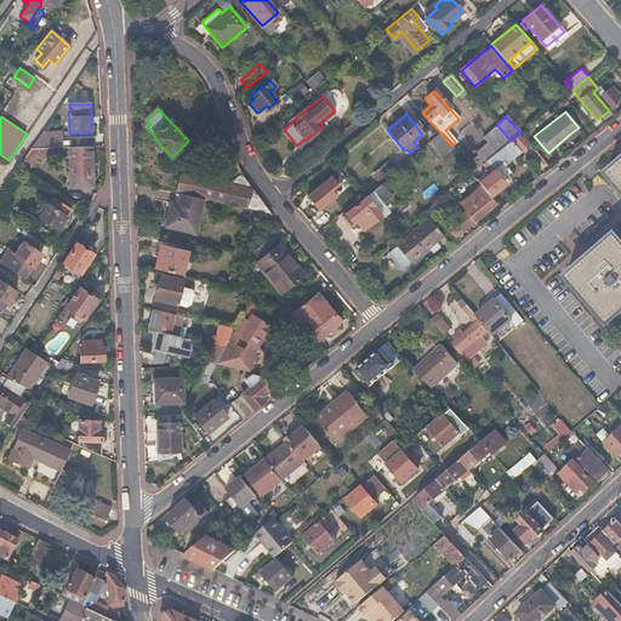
[(497,125),(482,138),(485,144),(476,153),(484,163),(511,141),(497,125)]
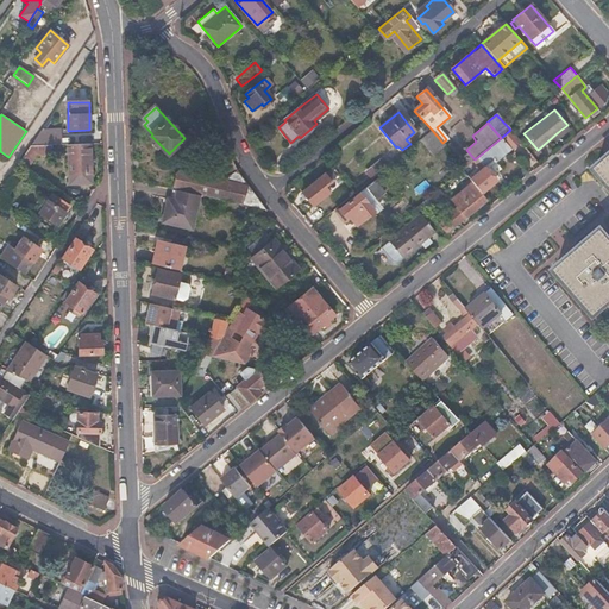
[(570,129),(567,125),(558,132),(562,136),(570,129)]
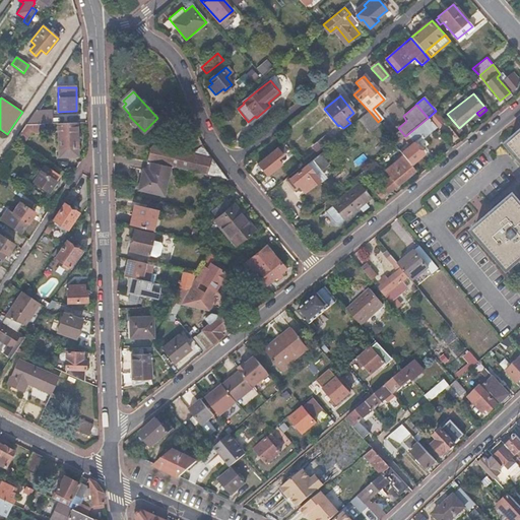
[(369,111),(359,120),(369,132),(379,124),(378,122),(369,111)]
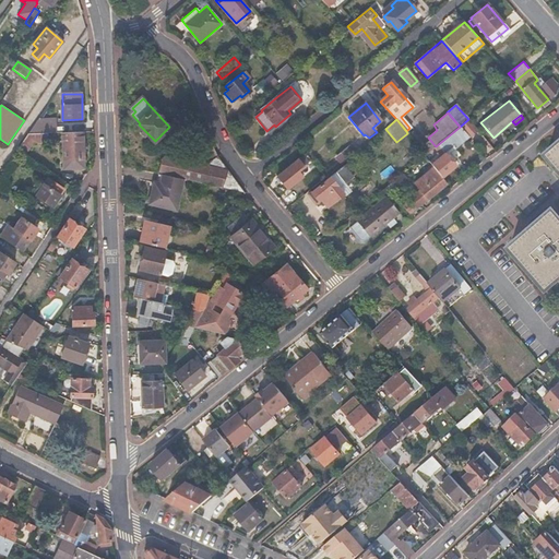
[(468,119),(460,127),(436,146),(435,147),(441,156),(431,165),(433,167),(443,179),(456,168),(445,154),(454,147),(455,149),(478,131),(468,119)]
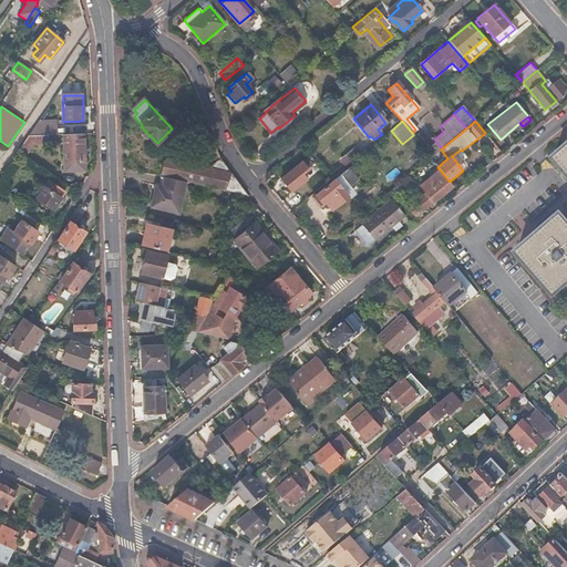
[(57,126),(41,127),(41,135),(49,135),(57,135),(57,126)]
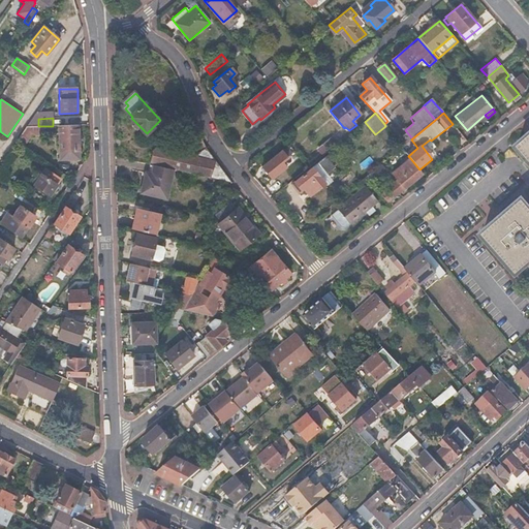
[(191,118),(182,122),(195,155),(205,148),(191,118)]
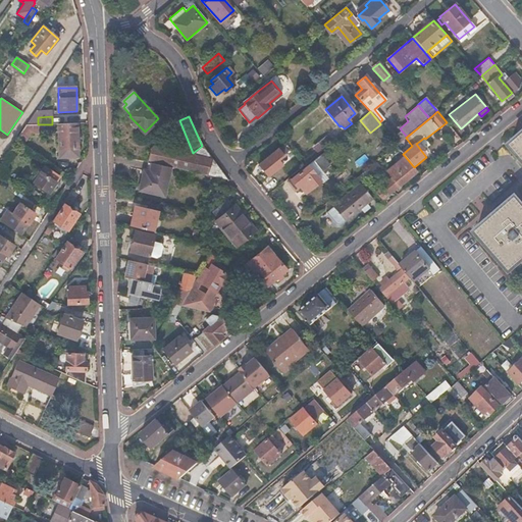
[(77,123),(59,124),(60,158),(79,157),(77,123)]
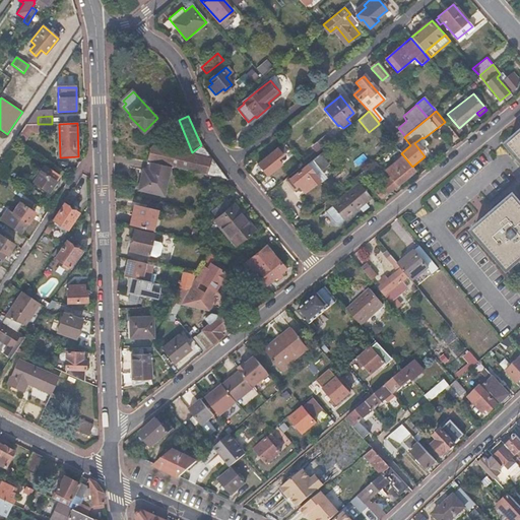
[(38,124),(26,125),(16,140),(23,145),(31,133),(45,133),(45,124),(38,124)]
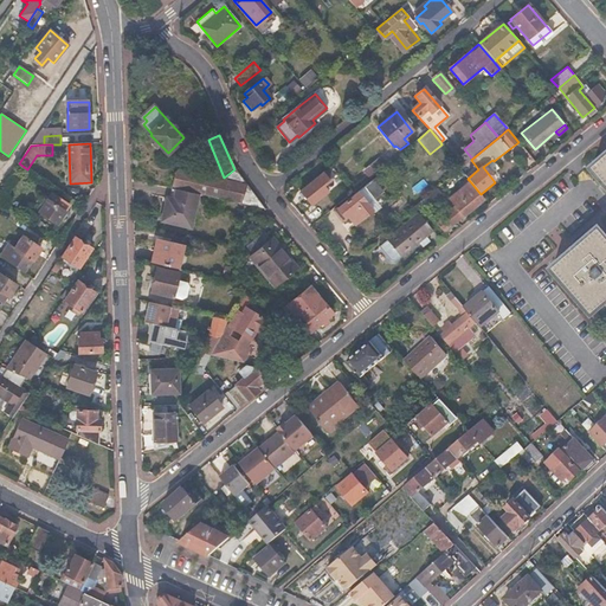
[(605,158),(595,167),(605,178),(605,158)]
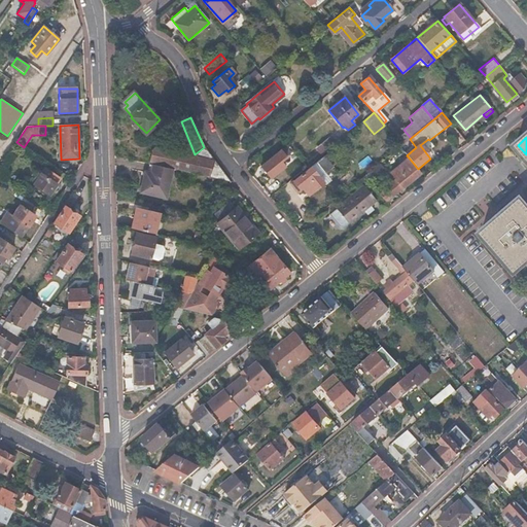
[(331,147),(326,141),(317,148),(323,154),(327,151),(331,147)]
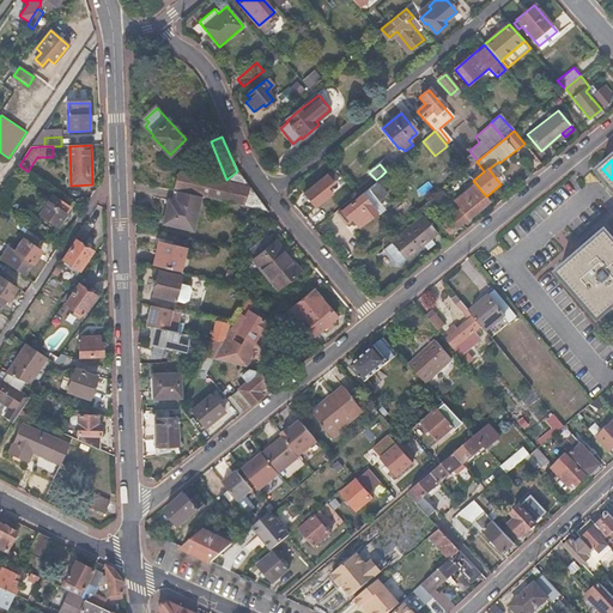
[(177,173),(174,190),(180,192),(267,211),(237,171),(226,180),(223,182),(181,171),(177,173)]
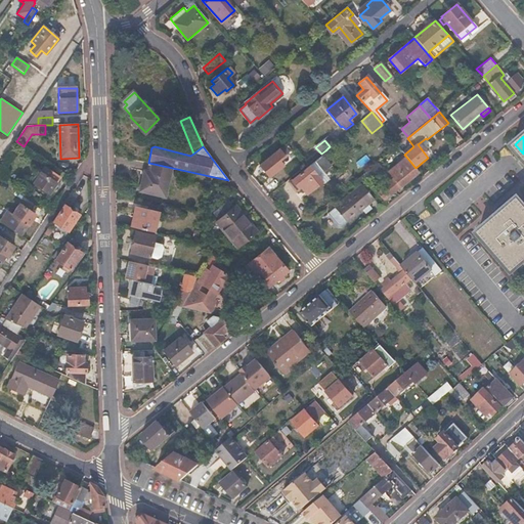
[(290,153),(285,146),(260,166),(269,177),(284,166),(279,161),(290,153)]
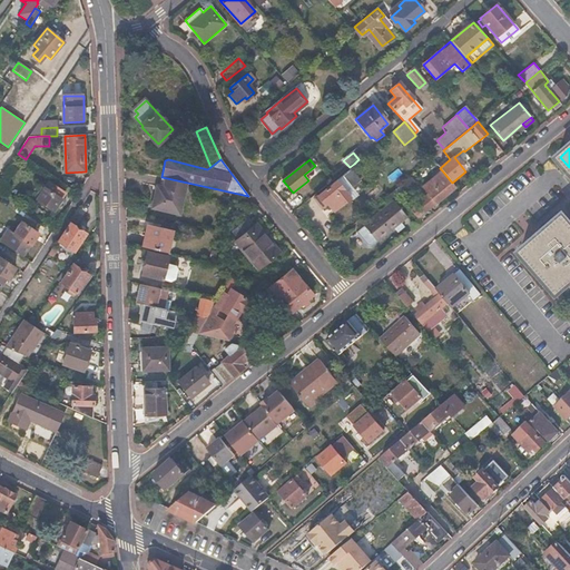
[(365,176),(356,166),(315,198),(322,207),(327,203),(334,212),(351,198),(352,199),(359,195),(352,187),(365,176)]
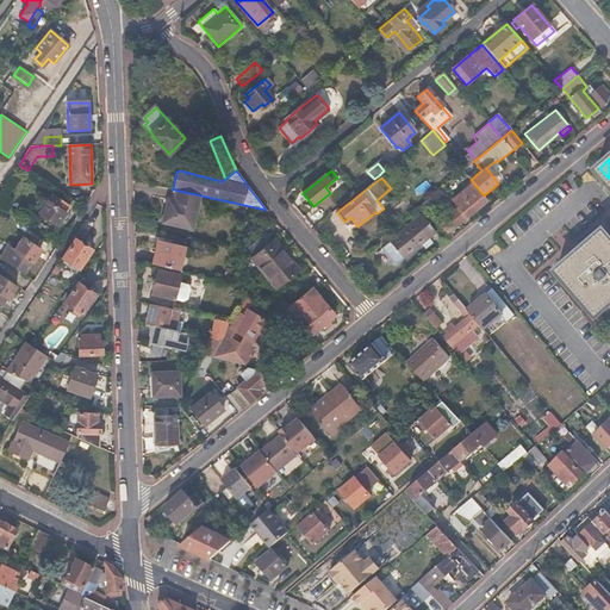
[(452,200),(459,209),(440,224),(449,234),(489,201),(484,195),(473,182),(452,200)]
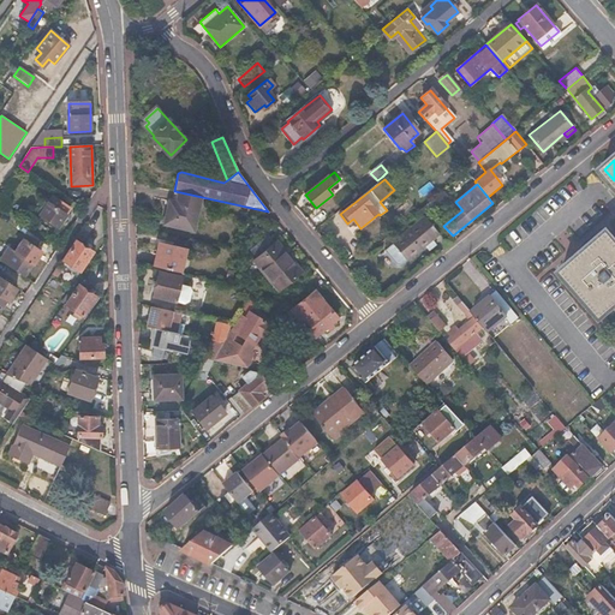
[(174,191),(173,191),(169,207),(177,208),(180,192),(174,191)]
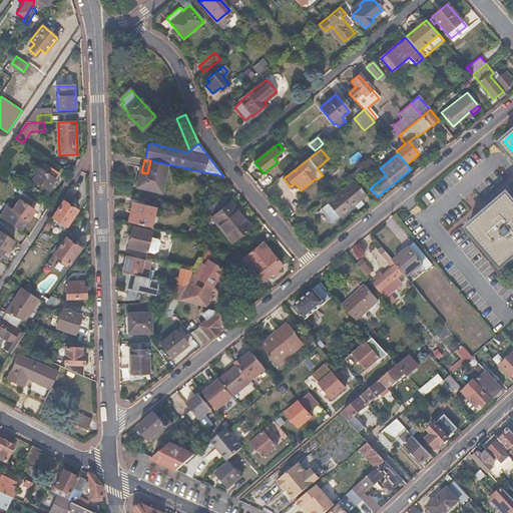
[(147,173),(141,172),(138,187),(162,193),(169,165),(150,160),(147,173)]
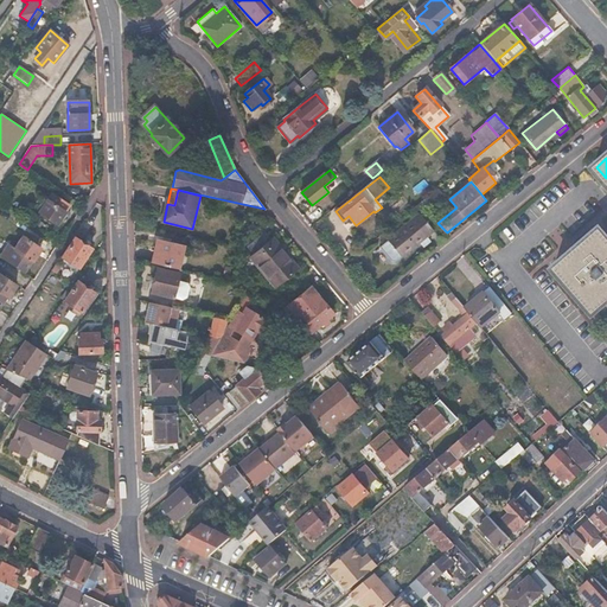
[(52,195),(48,200),(65,212),(69,206),(52,195)]
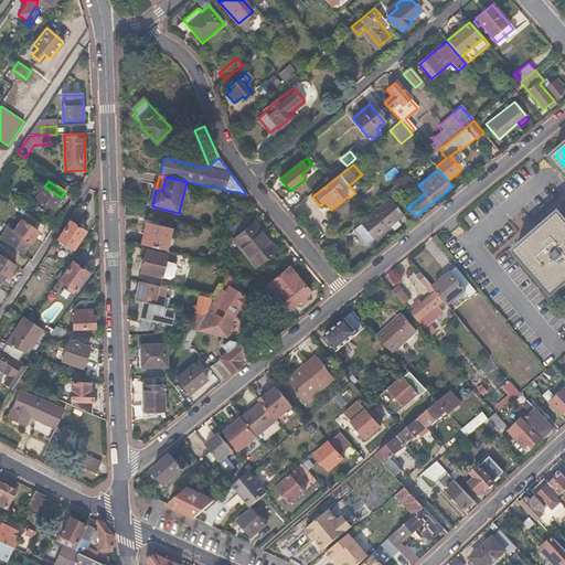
[(210,188),(199,185),(196,193),(208,196),(210,188)]
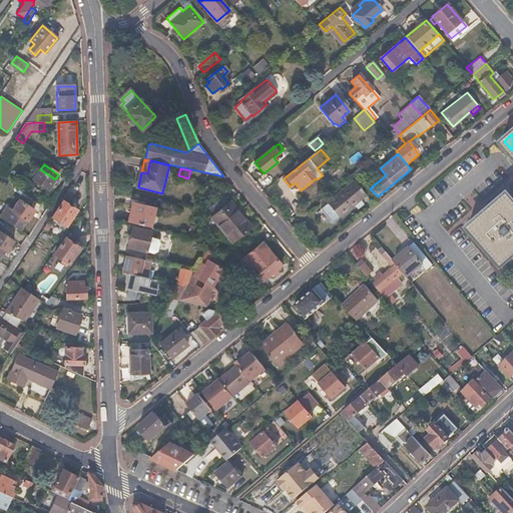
[(40,169),(33,179),(48,189),(55,179),(40,169)]
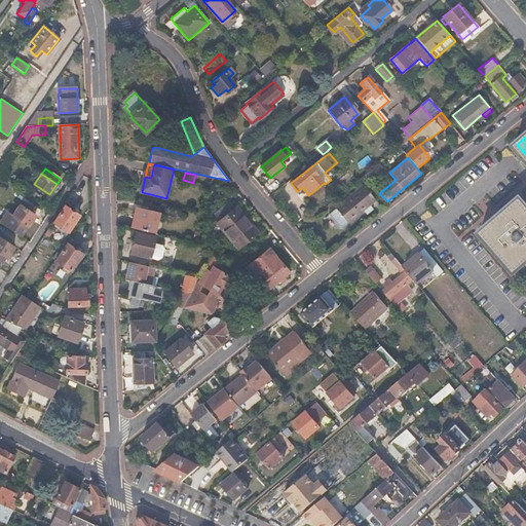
[(216,180),(209,178),(207,187),(214,188),(216,180)]
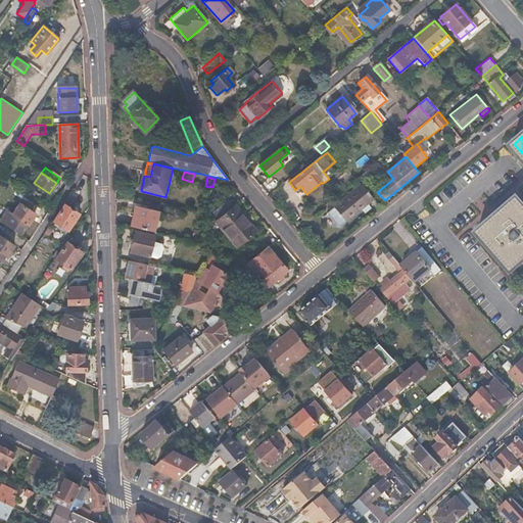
[(362,184),(355,189),(368,203),(374,198),(362,184)]
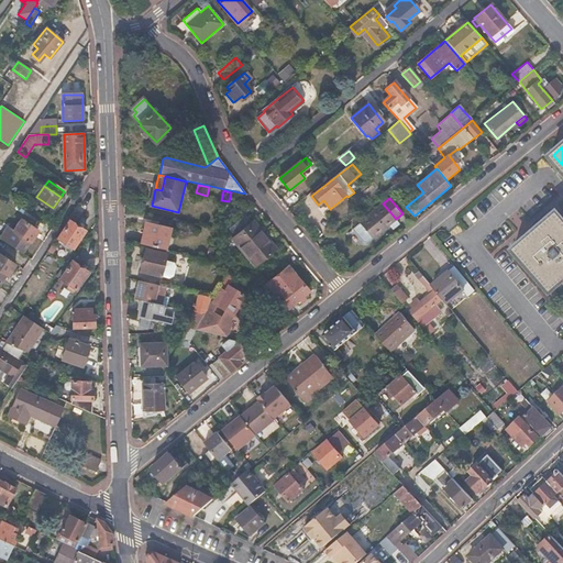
[(396,219),(383,203),(360,223),(373,239),(396,219)]
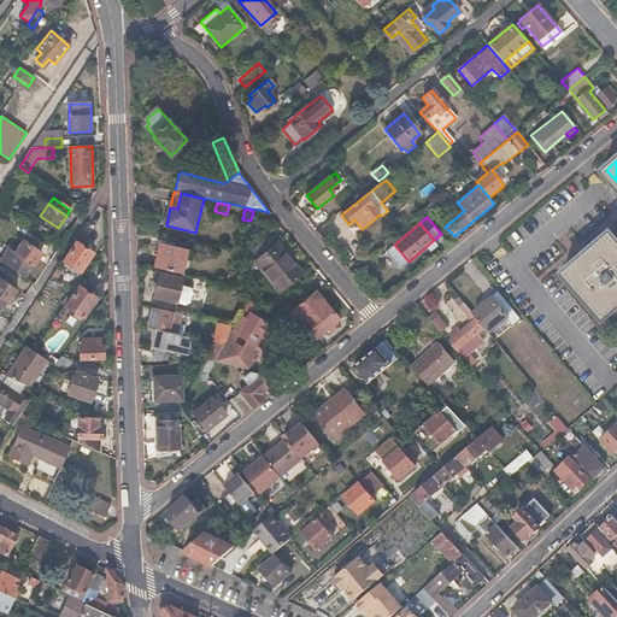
[(616,246),(607,236),(565,272),(587,297),(585,299),(604,321),(616,309),(616,246)]
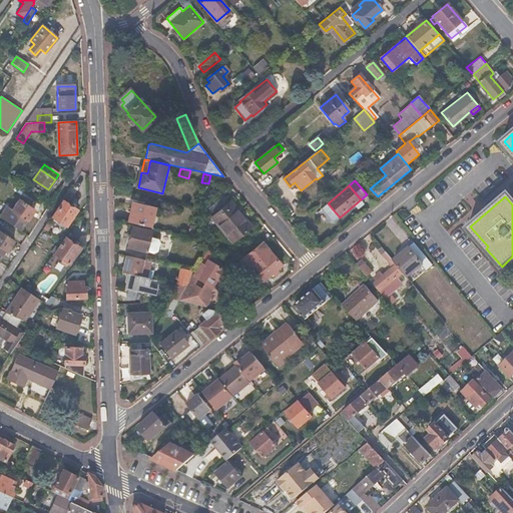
[(213,217),(211,218),(232,243),(252,227),(231,201),(228,203),(223,197),(207,210),(213,217)]
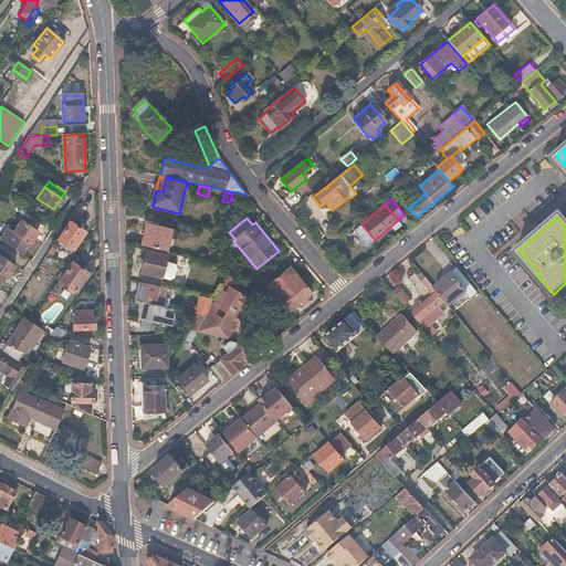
[(14,233),(8,229),(0,239),(0,240),(21,254),(29,243),(30,244),(38,232),(22,221),(14,233)]
